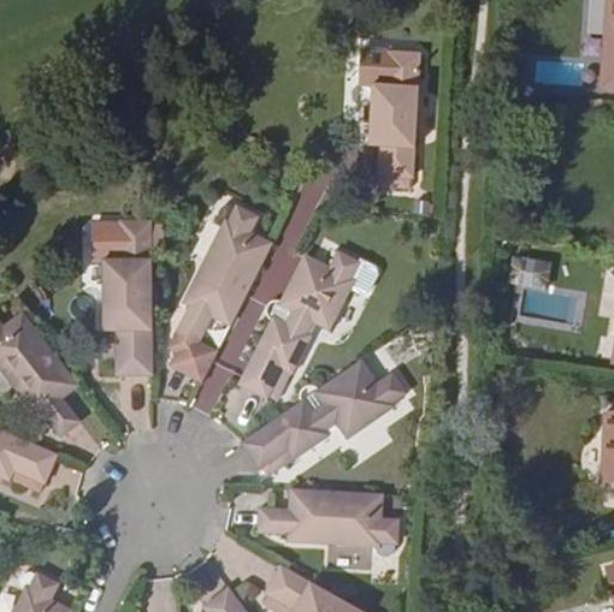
[(418,52),(387,51),(384,75),(384,82),(371,81),(370,108),(373,110),(373,118),(370,118),(369,144),(382,144),(379,179),(412,180),(418,52)]
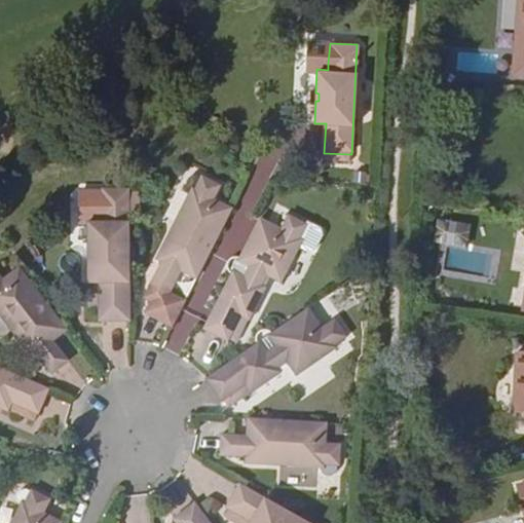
[(195,277),(232,206),(216,197),(222,184),(201,175),(200,178),(197,176),(189,191),(172,227),(183,232),(180,239),(172,235),(158,259),(162,261),(151,283),(144,296),(153,300),(145,312),(172,326),(195,277)]
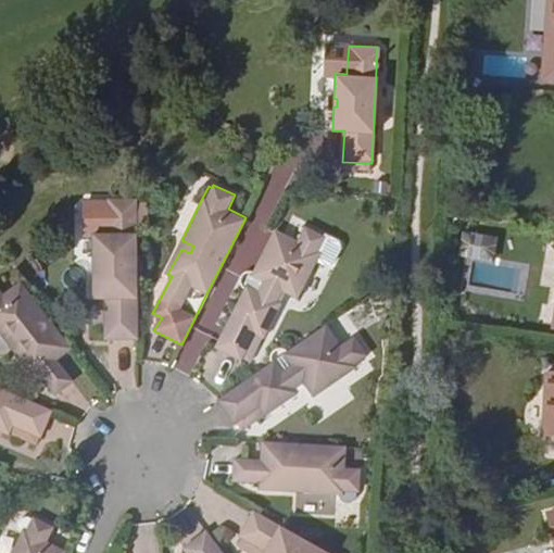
[(200,202),(209,186),(205,186),(203,186),(201,186),(199,189),(198,191),(197,193),(197,196),(197,199),(198,200),(199,202),(200,202)]
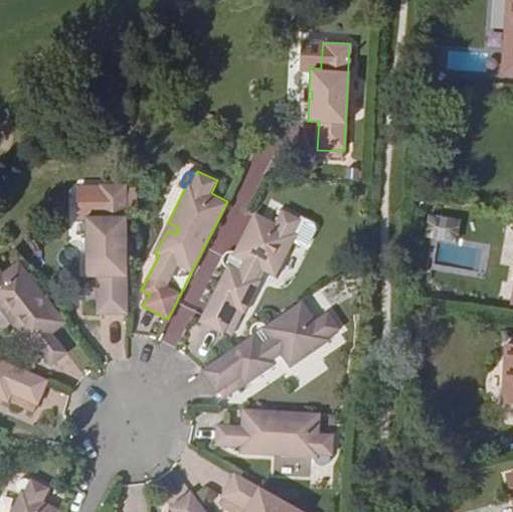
[(126,196),(126,183),(99,184),(99,188),(99,205),(99,215),(86,217),(86,242),(95,242),(95,252),(86,252),(87,279),(97,279),(97,315),(127,314),(127,258),(126,235),(126,215),(126,196)]
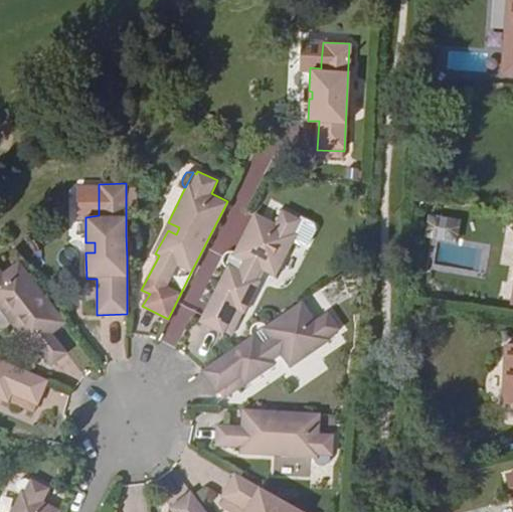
[(136,196),(126,196),(126,215),(136,216),(136,196)]
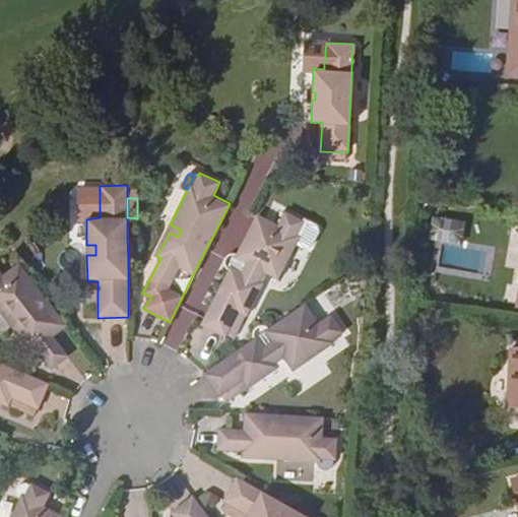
[(275,227),(256,217),(236,256),(228,271),(201,323),(230,338),(240,317),(245,320),(262,286),(258,282),(262,275),(275,281),(298,239),(295,236),(301,223),(282,213),(275,227)]
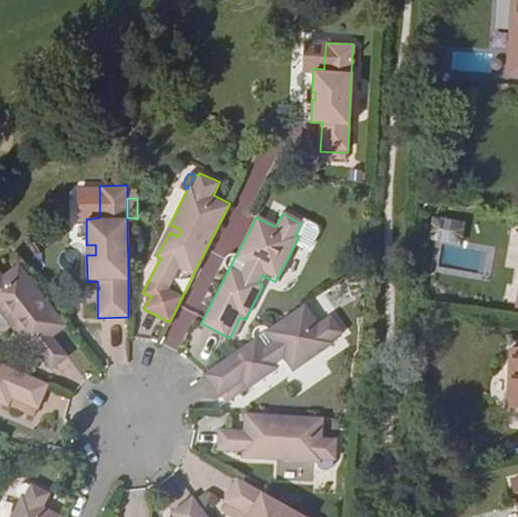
[(154,255),(156,256),(170,233),(178,237),(181,230),(170,224),(154,255)]
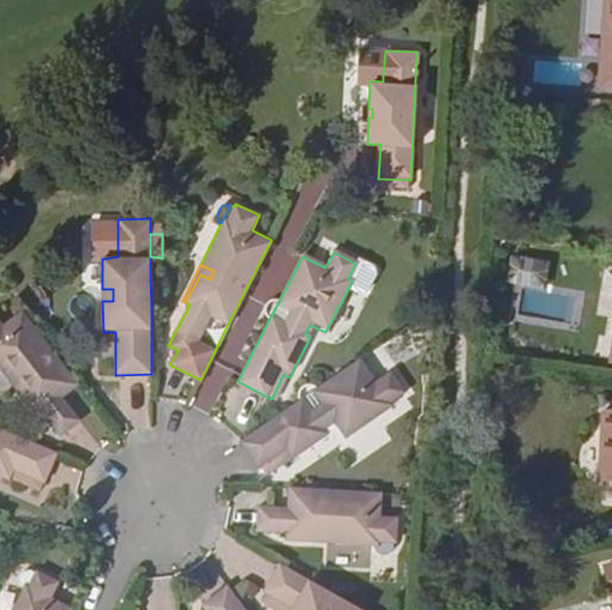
[(81,386),(23,310),(4,325),(0,320),(0,367),(13,385),(24,378),(30,385),(23,390),(42,416),(45,412),(63,436),(84,421),(66,397),(81,386)]
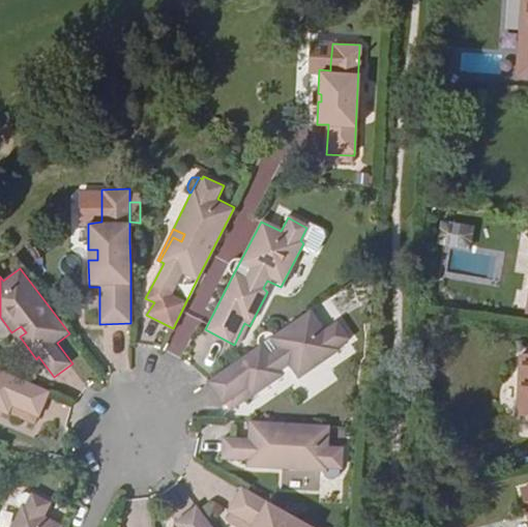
[(323,327),(311,310),(274,334),(260,345),(211,378),(228,403),(248,389),(252,394),(284,373),(281,369),(287,363),(297,377),(338,350),(335,346),(348,337),(335,319),(323,327)]
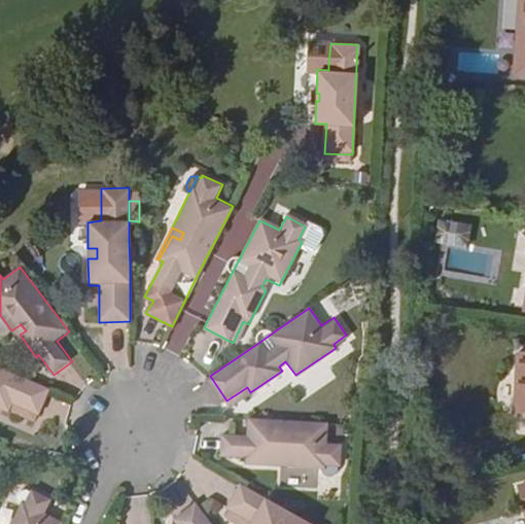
[(21,324),(11,330),(32,359),(36,357),(20,335),(26,330),(21,324)]
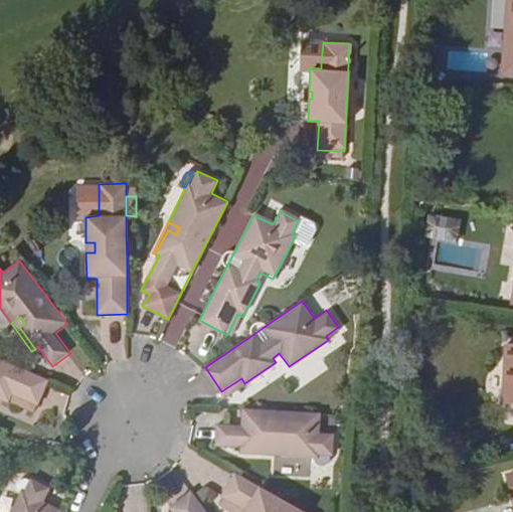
[(512,340),(507,340),(504,399),(512,400),(512,340)]
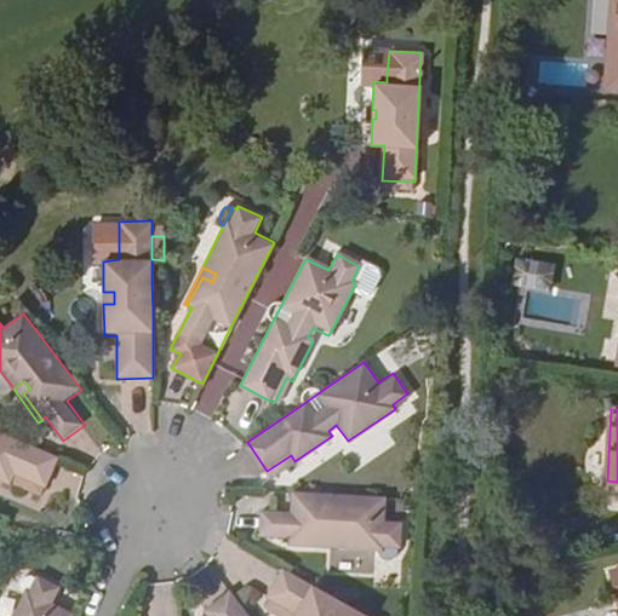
[(0,481),(15,487),(17,481),(44,491),(58,456),(0,432),(0,481)]
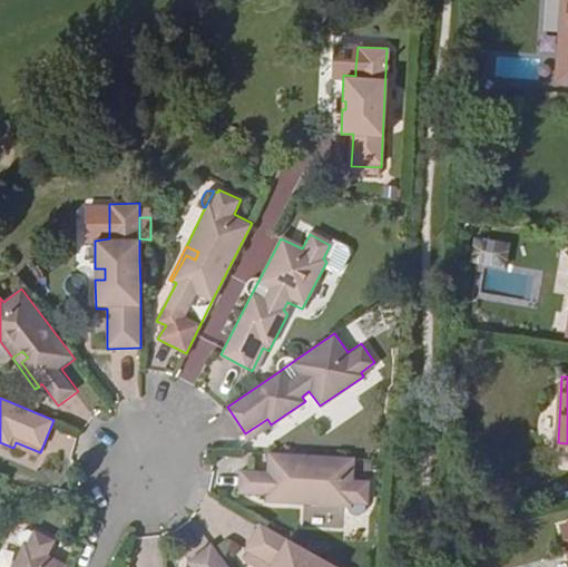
[(353,479),(354,458),(268,452),(267,469),(241,468),(240,491),(265,492),(265,497),(296,498),(296,490),(303,490),(303,502),(344,506),(363,506),(363,505),(368,505),(369,479),(353,479)]
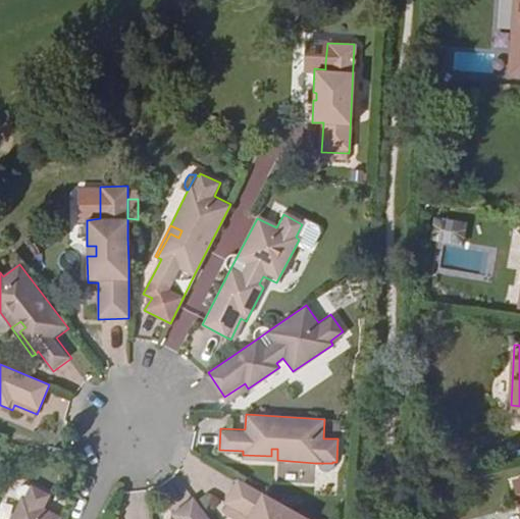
[(271,456),(243,455),(244,459),(277,460),(277,449),(271,449),(271,456)]
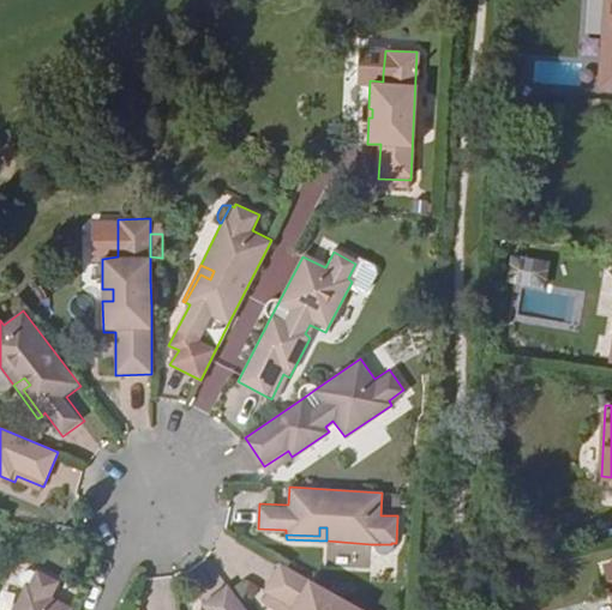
[(391,548),(391,544),(371,544),(371,547),(372,549),(375,551),(378,554),(382,554),(385,554),(389,553),(391,550),(391,548)]
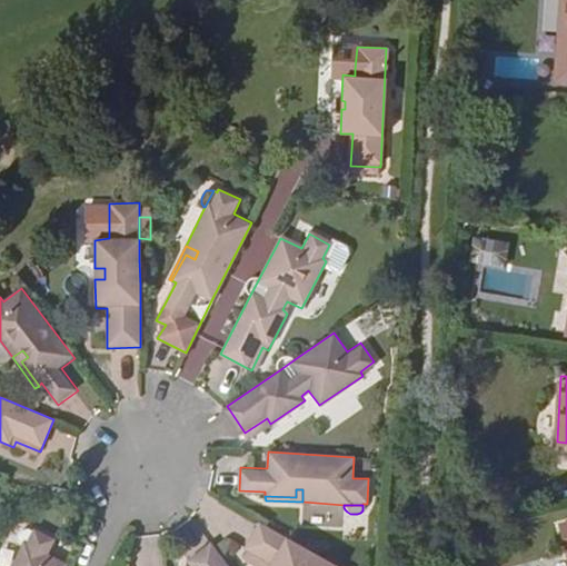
[(336,565),(322,558),(300,545),(259,523),(245,546),(270,563),(268,565),(336,565)]
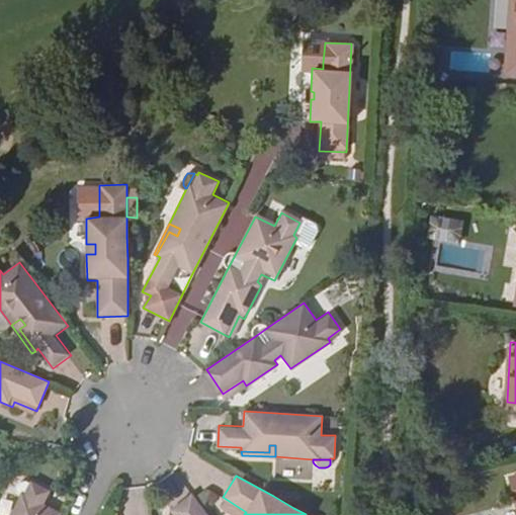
[(60,514),(63,511),(45,501),(51,489),(30,479),(29,481),(24,479),(17,496),(7,514),(60,514)]
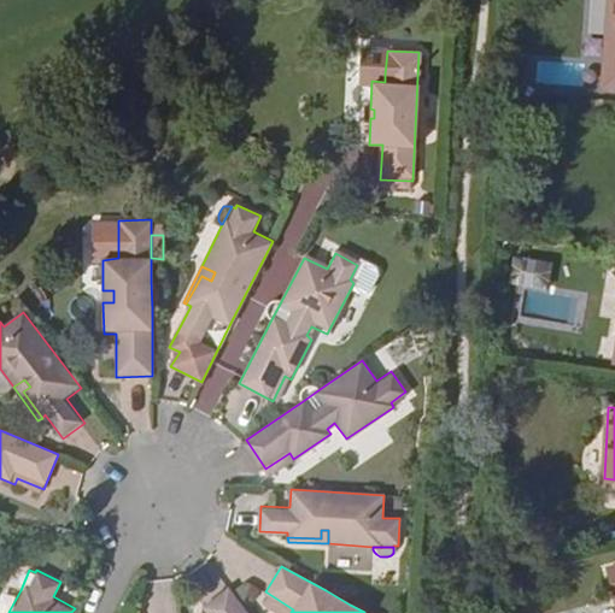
[(21,590),(29,570),(28,570),(25,570),(23,571),(21,571),(19,572),(18,575),(17,577),(17,579),(17,583),(18,588),(21,590)]
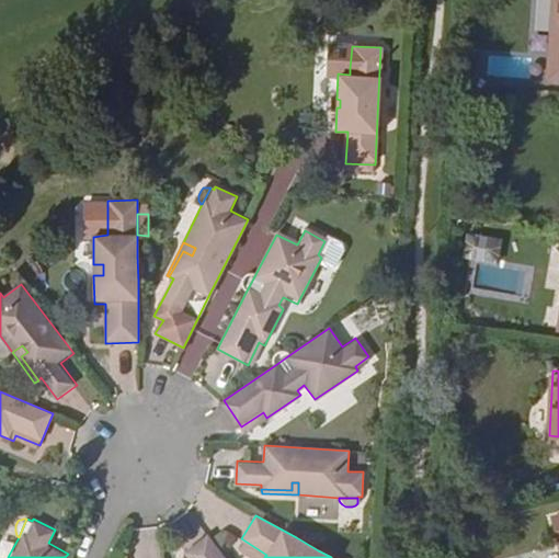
[(225,557),(209,538),(184,557),(225,557)]
